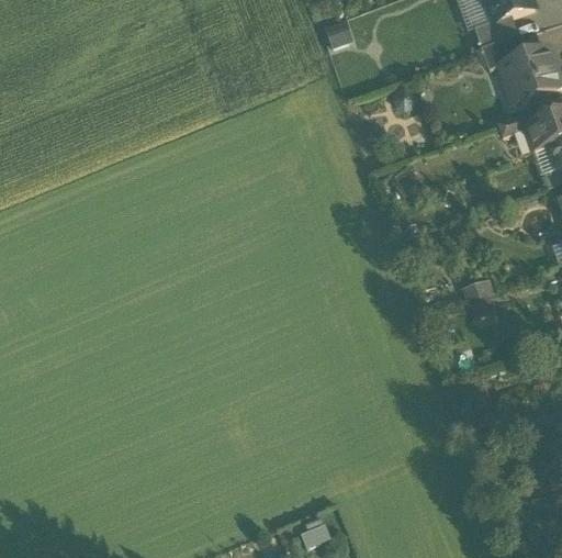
[(457,0),(469,33),(474,31),(493,24),(484,0),(457,0)]
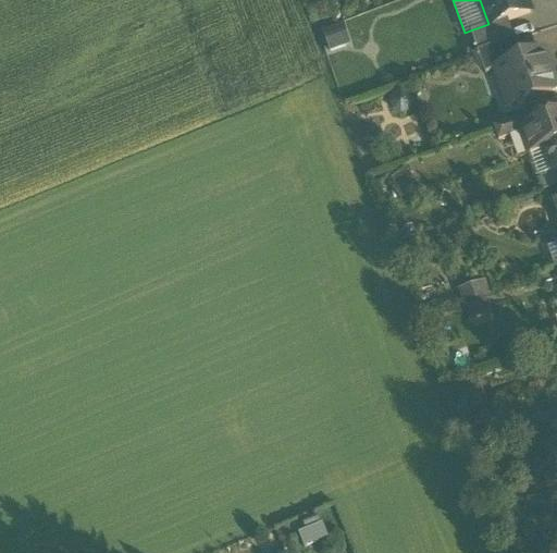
[(480,0),(489,24),(490,25),(508,19),(530,10),(527,0),(480,0)]
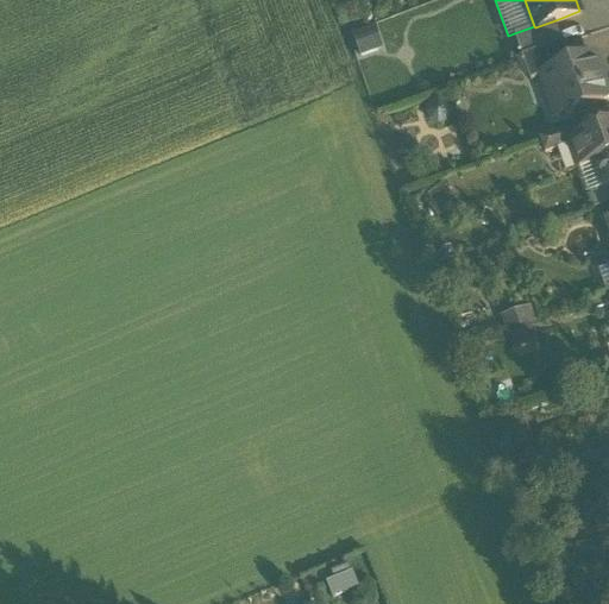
[(514,33),(522,55),(563,41),(556,20),(535,27),(534,26),(514,33)]
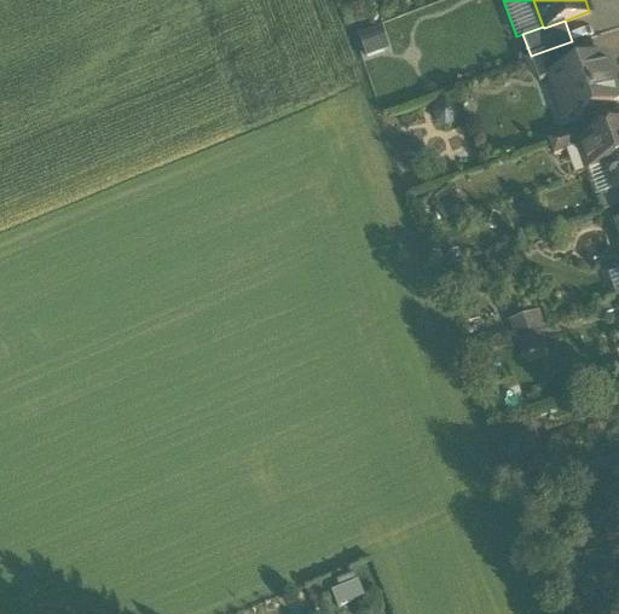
[(366,51),(388,44),(381,22),(359,29),(366,51)]
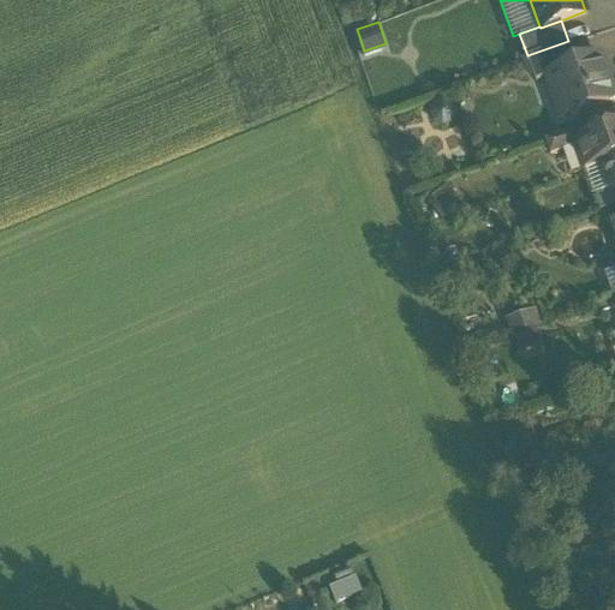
[(575,64),(568,41),(527,55),(536,79),(548,76),(548,73),(575,64)]
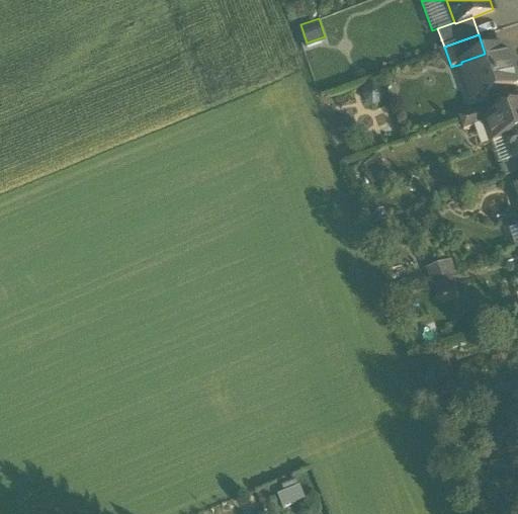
[(476,83),(481,96),(517,82),(517,79),(506,46),(485,54),(461,62),(461,64),(466,79),(476,83)]
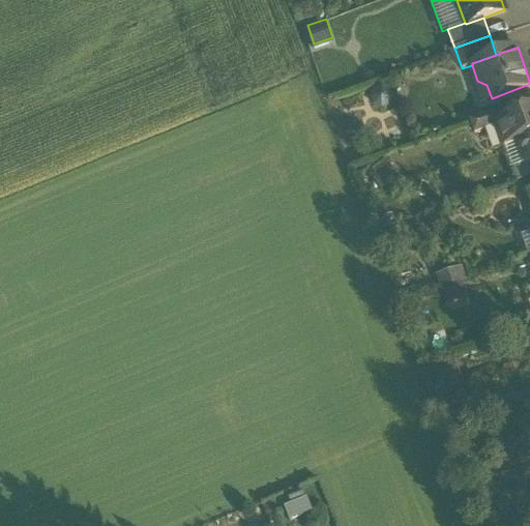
[(484,100),(492,98),(487,85),(477,81),(484,100)]
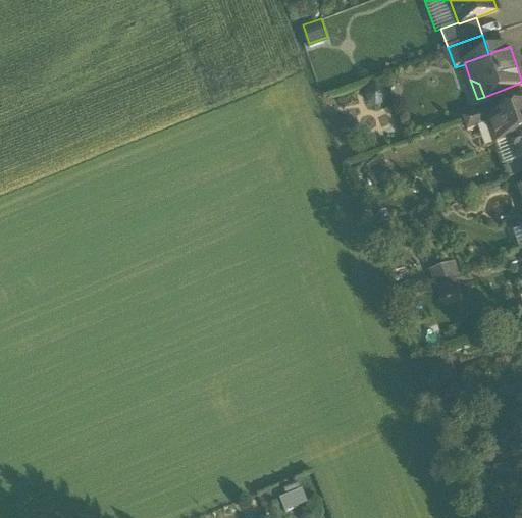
[(463,117),(467,130),(489,122),(488,121),(508,114),(504,103),(463,117)]
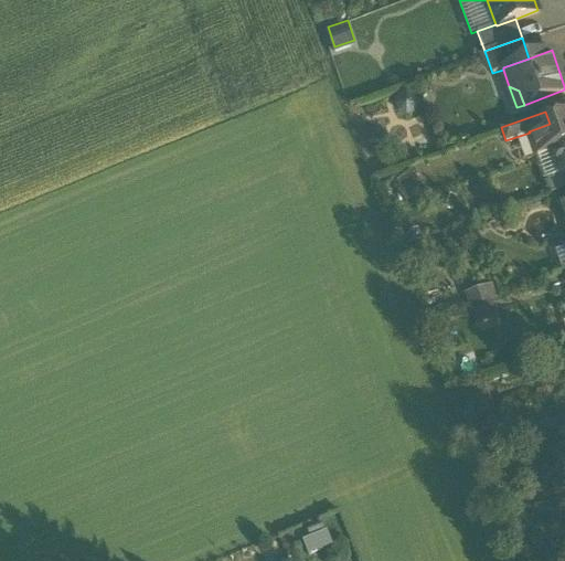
[(537,155),(553,150),(564,145),(564,117),(550,124),(529,131),(530,133),(537,155)]
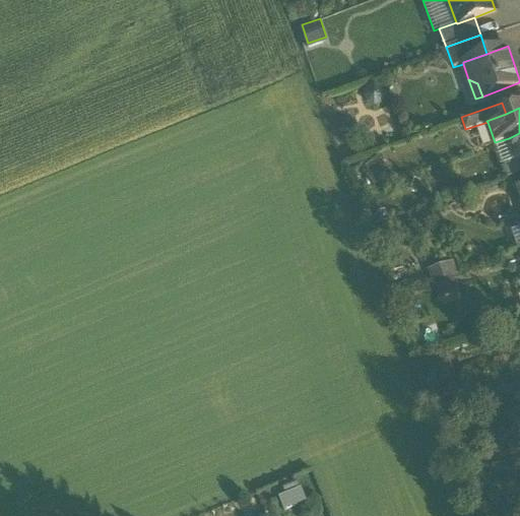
[(519,133),(509,138),(516,158),(516,159),(519,157),(519,133)]
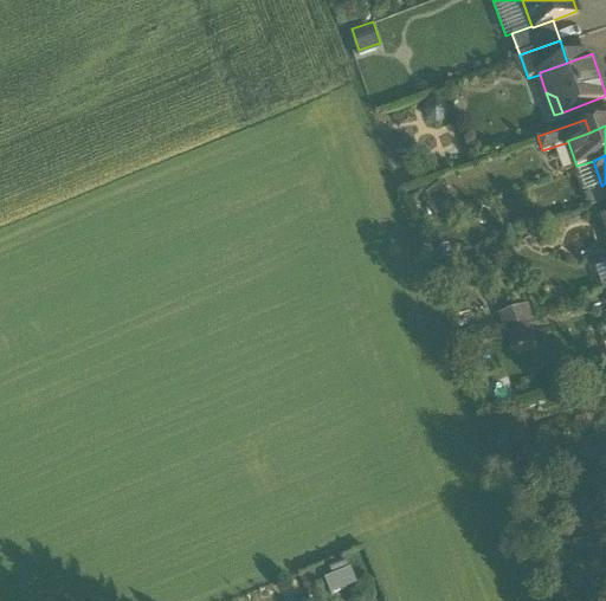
[(591,205),(605,199),(605,183),(601,186),(601,185),(586,191),(591,205)]
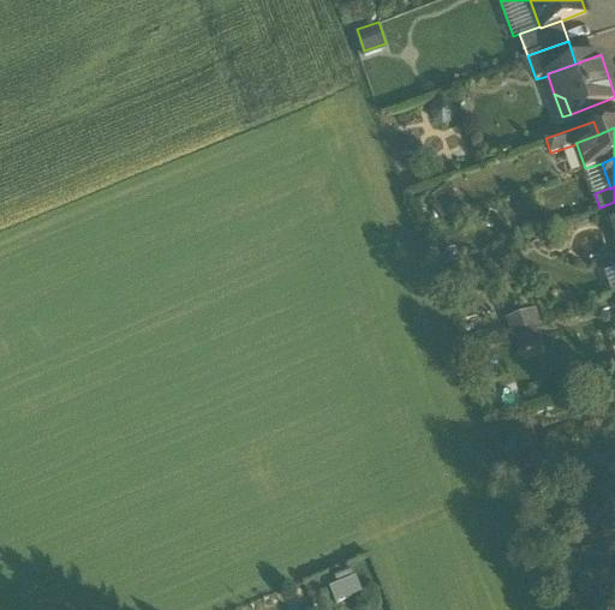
[(505,315),(515,350),(544,341),(532,306),(505,315)]
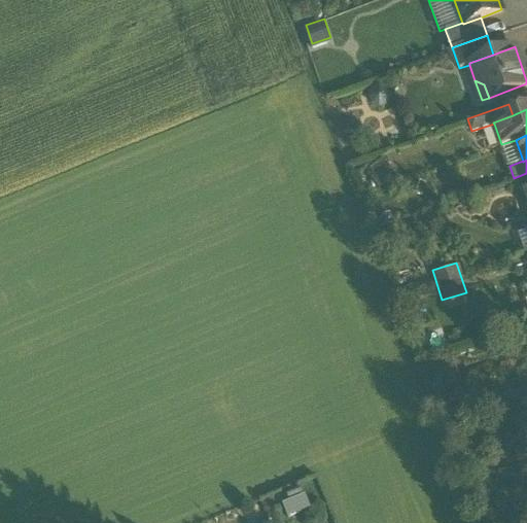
[(281,500),(286,514),(310,504),(305,491),(281,500)]
